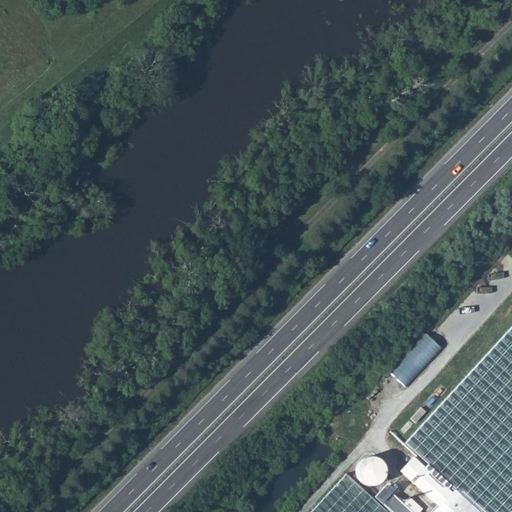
[(511,511),(511,330),(405,445),(453,490),(476,511),(511,511)]
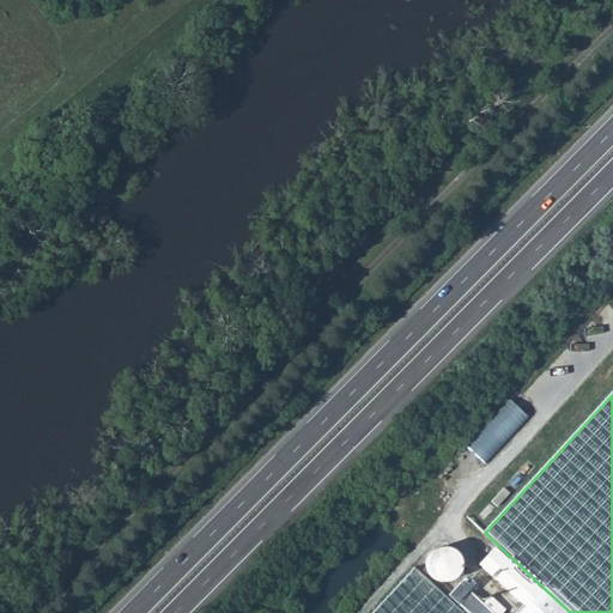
[(468,444),(486,462),(532,418),(514,400),(468,444)]
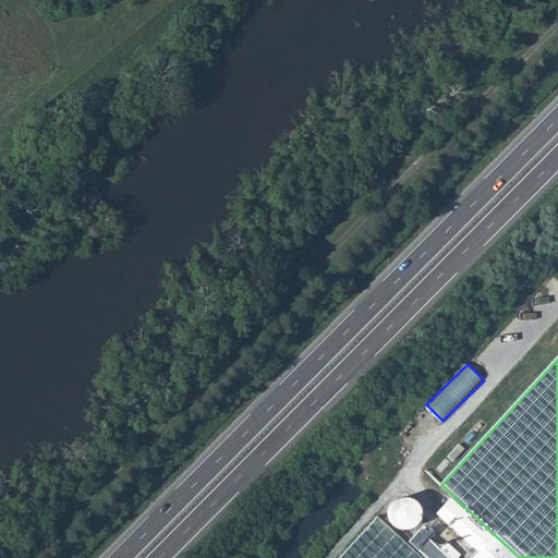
[(448,497),(434,512),(471,546),(484,532),(448,497)]
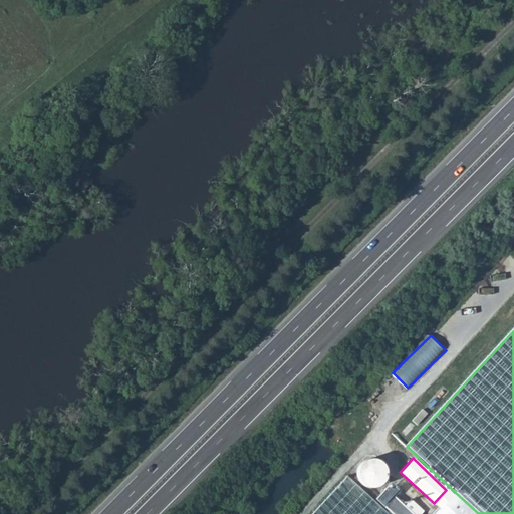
[(354,471),(354,473),(354,475),(354,476),(355,479),(357,481),(358,482),(360,483),(362,484),(365,484),(367,483),(369,482),(371,481),(373,479),(373,477),(374,474),(373,471),(373,470),(372,468),(371,467),(369,466),(368,465),(366,464),(364,464),(360,465),(358,466),(357,467),(355,469),(354,471)]
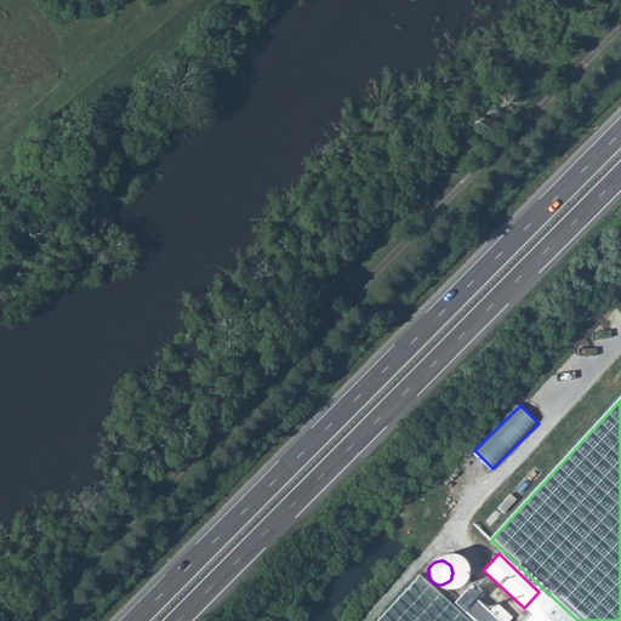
[(468,620),(419,574),(374,620),(468,620)]
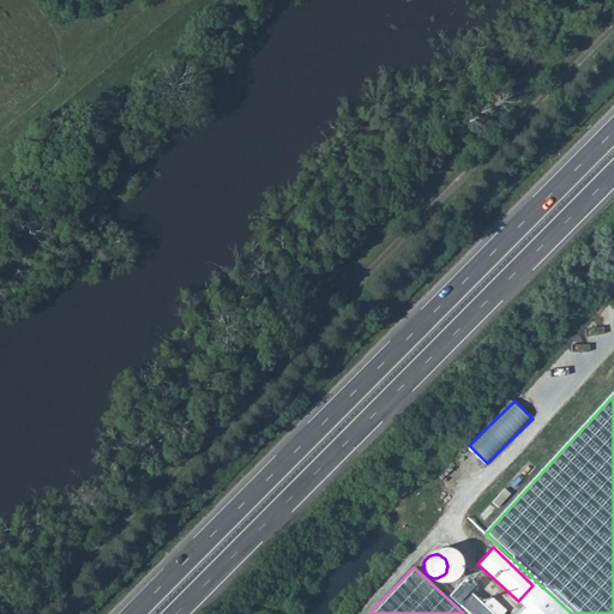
[(533,585),(518,601),(524,608),(540,591),(533,585)]
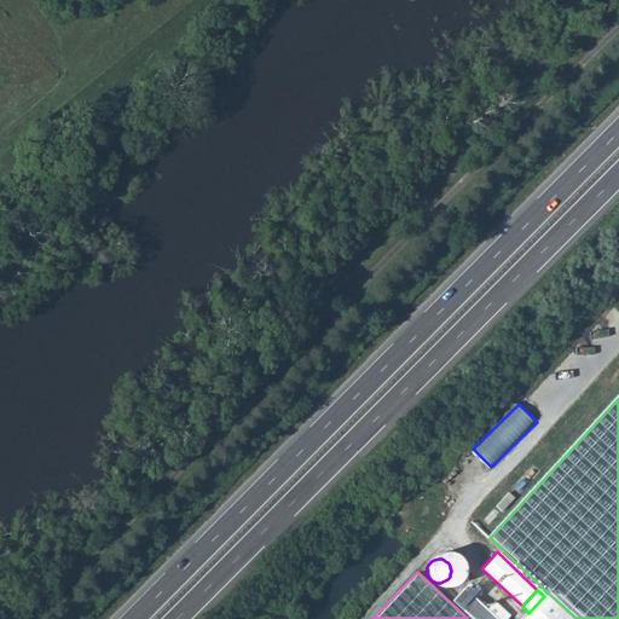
[(528,613),(522,618),(576,618),(548,593),(544,596),(528,613)]
